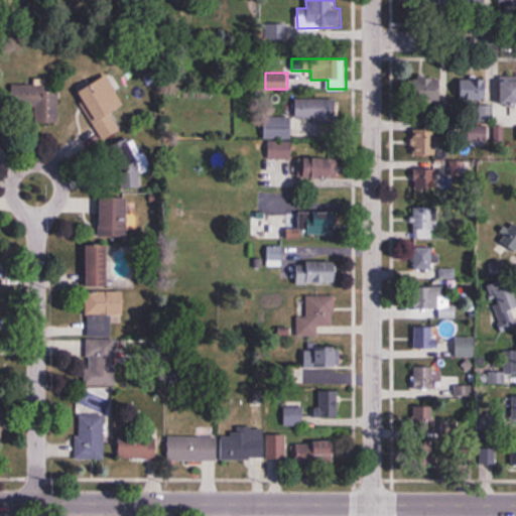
[(79,92),(104,139),(121,131),(112,112),(124,106),(109,76),(79,92)]
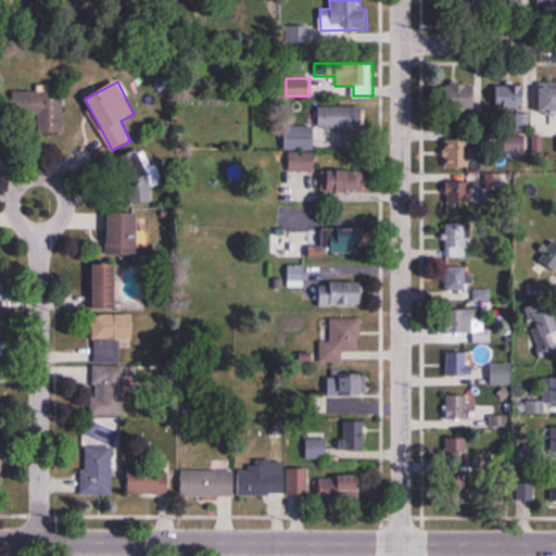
[(476,109),(476,84),(446,84),(446,109),(476,109)]
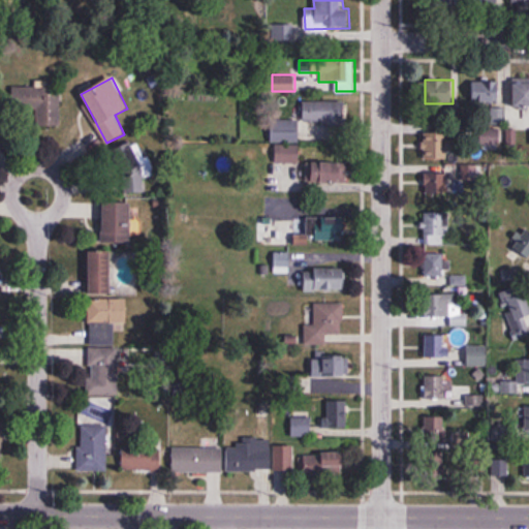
[(500,102),(500,80),(471,80),(471,102),(500,102)]
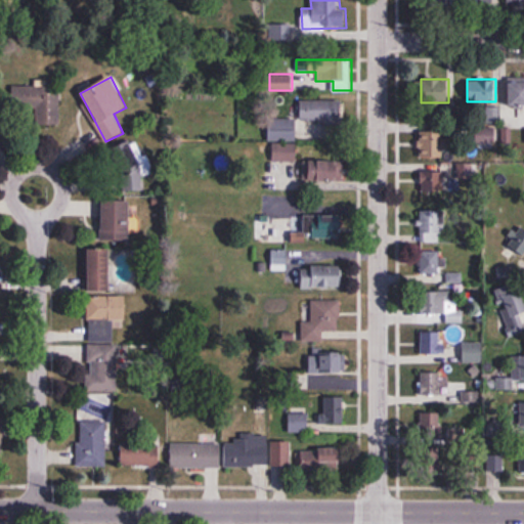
[(523,80),(510,81),(510,106),(523,105),(523,80)]
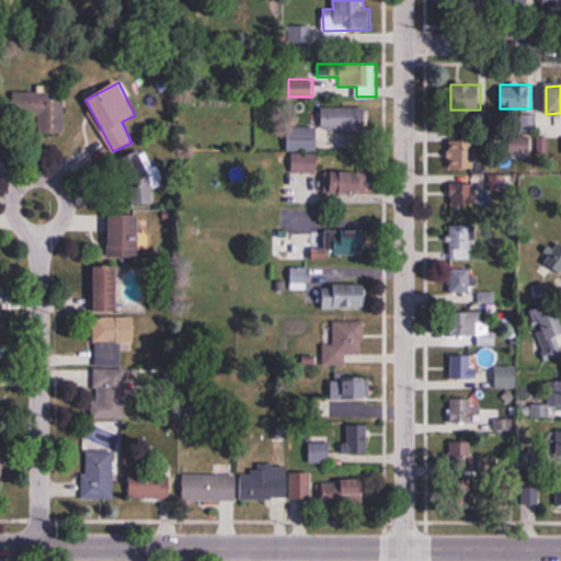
[(64,92),(13,92),(13,119),(31,119),(31,134),(64,134),(64,92)]
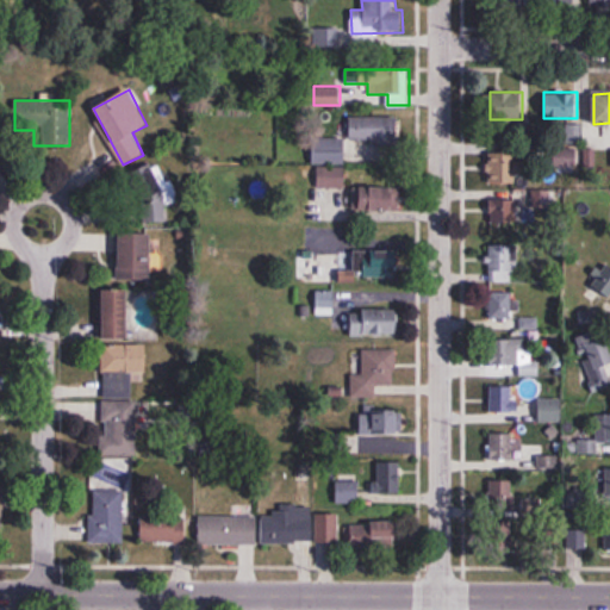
[(349,117),(349,142),(340,142),(340,160),(397,160),(397,116),(349,117)]
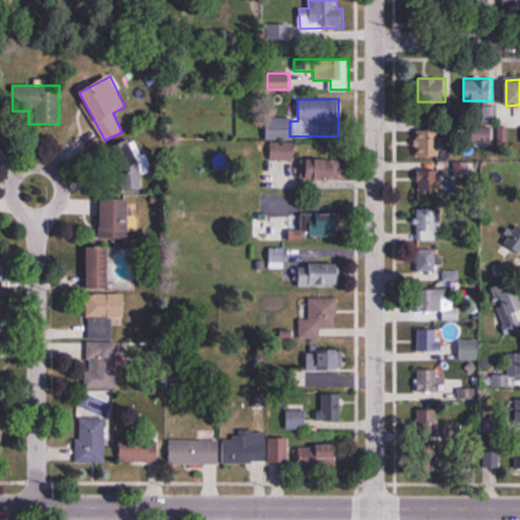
[(519,126),(519,108),(479,108),(479,124),(471,124),(471,142),(493,142),(493,126),(519,126)]
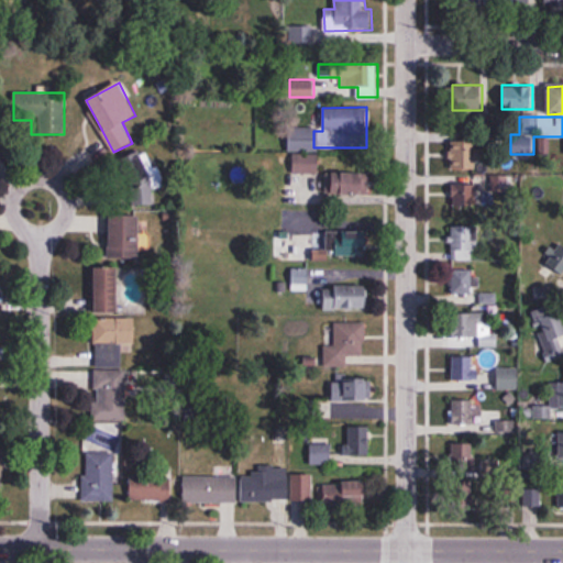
[(464,139),(461,167),(482,169),(485,141),(464,139)]
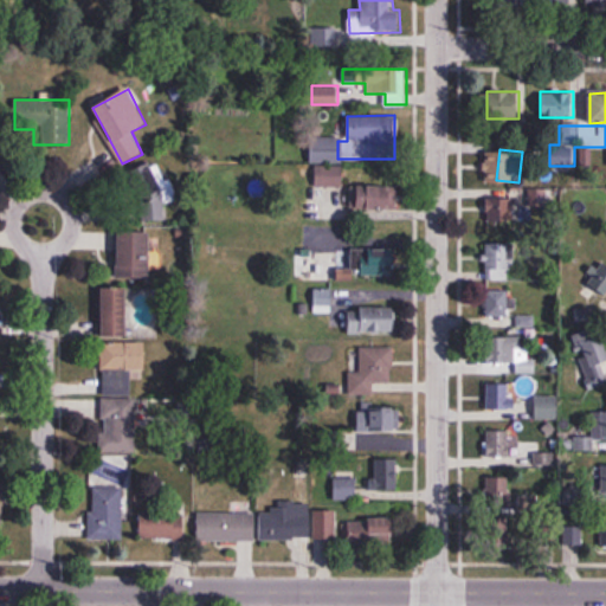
[(163,221),(163,169),(118,168),(118,220),(163,221)]
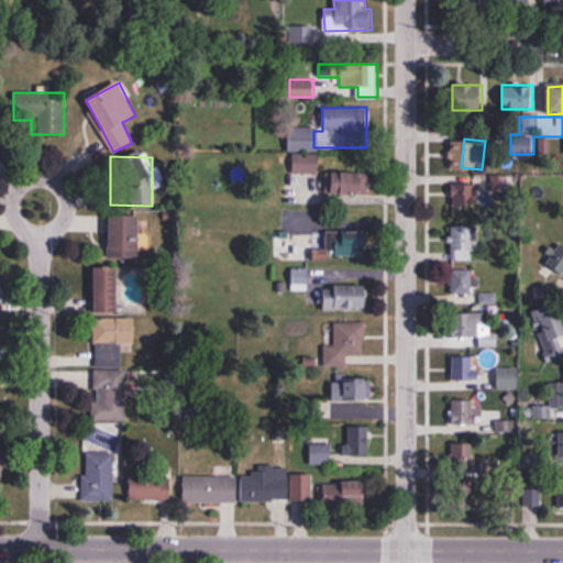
[(333,195),(371,195),(371,173),(333,173),(333,195)]
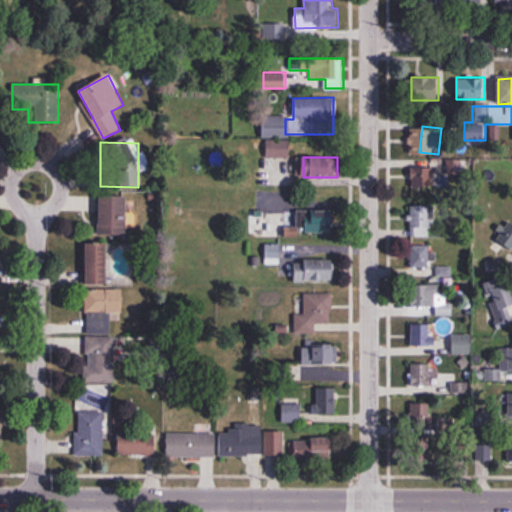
[(412,187),(436,187),(436,160),(412,160),(412,187)]
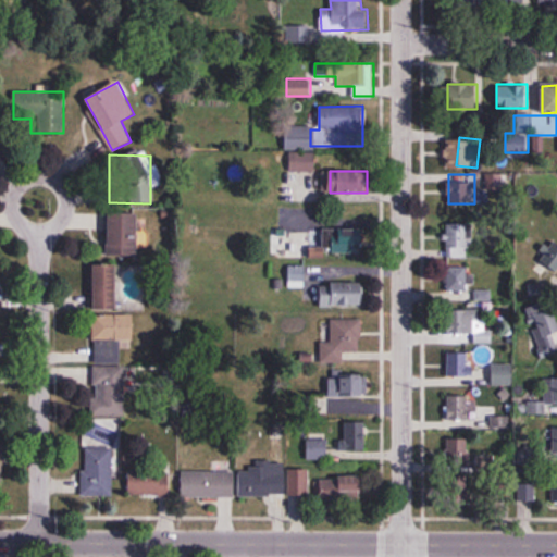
[(109,257),(139,257),(139,213),(109,213),(109,257)]
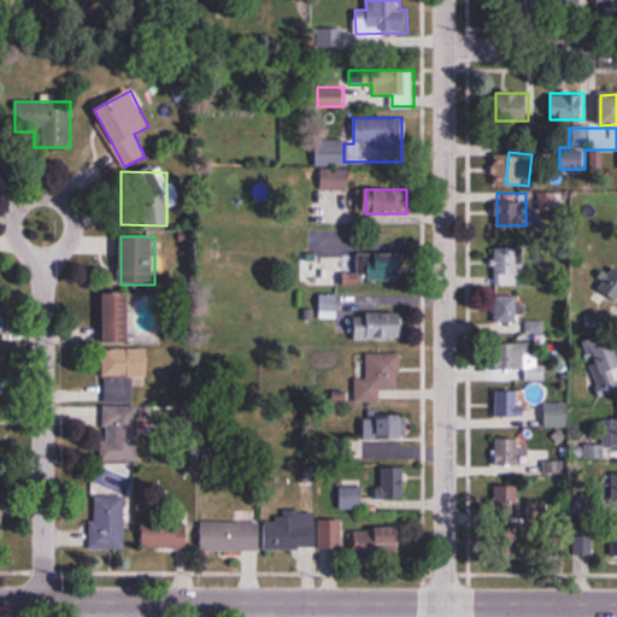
[(519,247),(494,247),(494,286),(519,286),(519,247)]
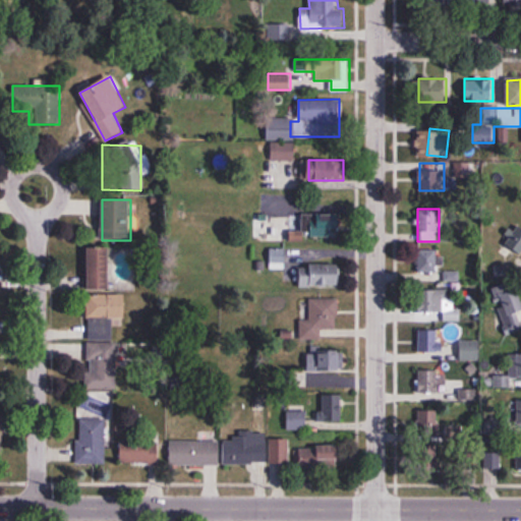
[(271,214),(254,214),(254,241),(287,241),(287,223),(271,223),(271,214)]
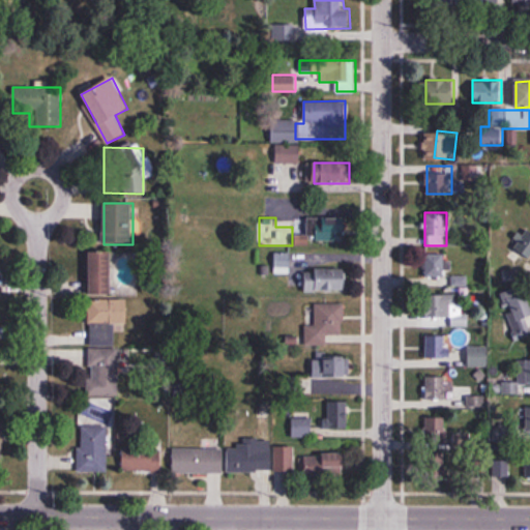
[(347,218),(307,218),(307,243),(347,243),(347,218)]
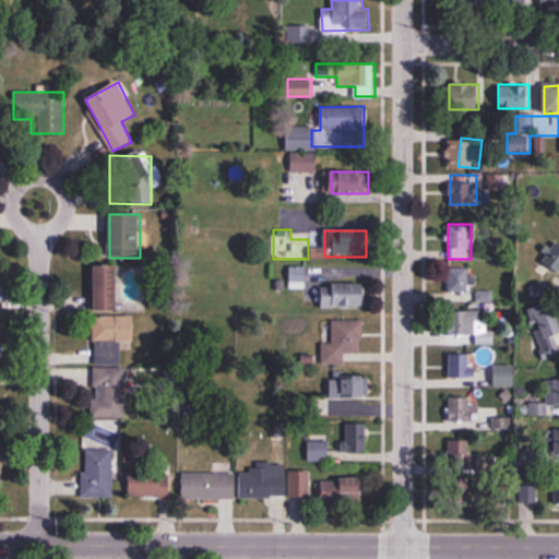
[(119,311),(119,268),(95,268),(95,311),(119,311)]
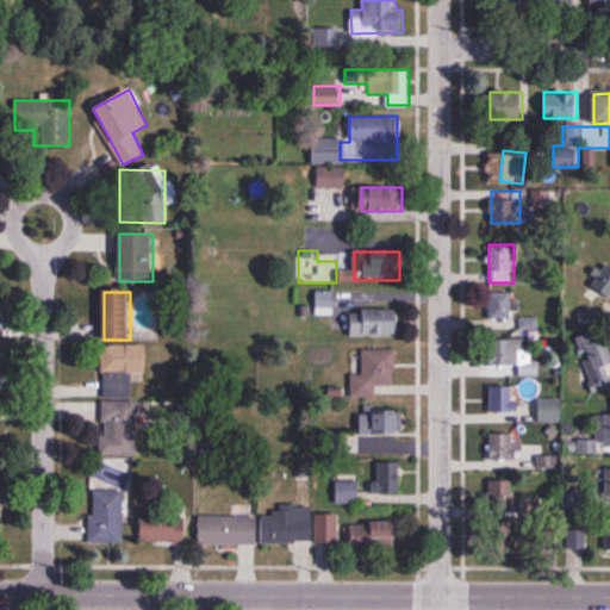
[(511,319),(511,292),(489,292),(489,321),(511,319)]
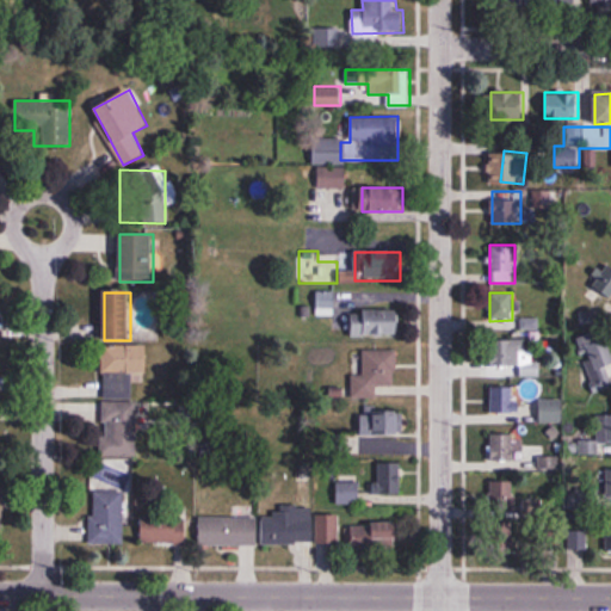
[(400,337),(400,310),(351,310),(351,337),(400,337)]
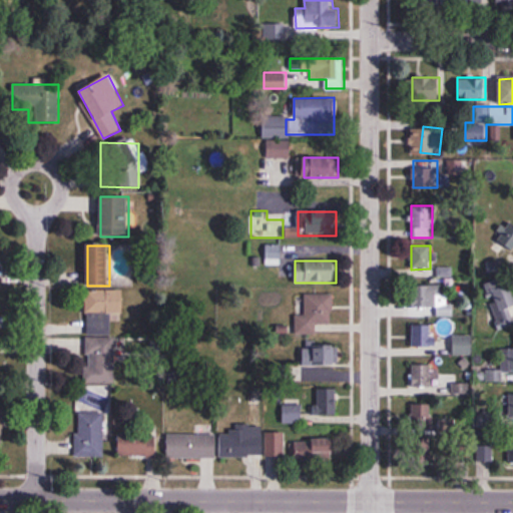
[(452,278),(452,267),(437,267),(437,278),(452,278)]
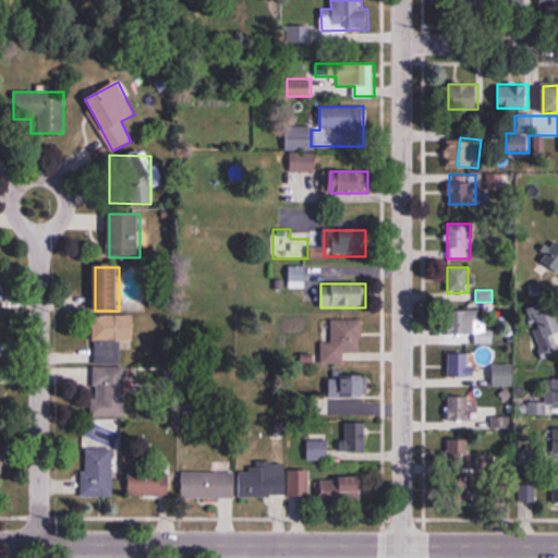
[(557,350),(557,343),(555,335),(557,332),(557,322),(550,301),(531,308),(538,329),(534,331),(543,356),(557,350)]
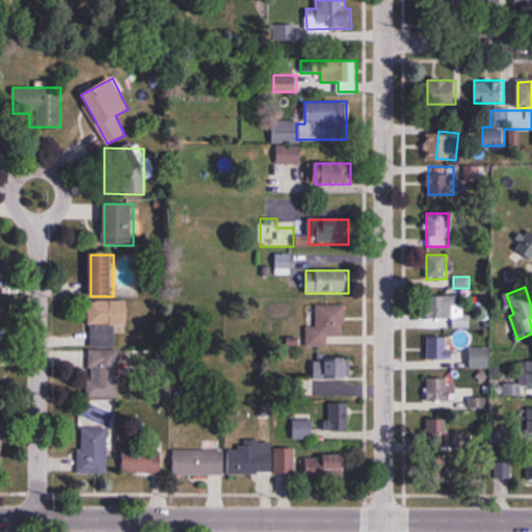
[(470,327),(470,316),(458,316),(458,296),(439,296),(439,319),(454,319),(454,327),(470,327)]
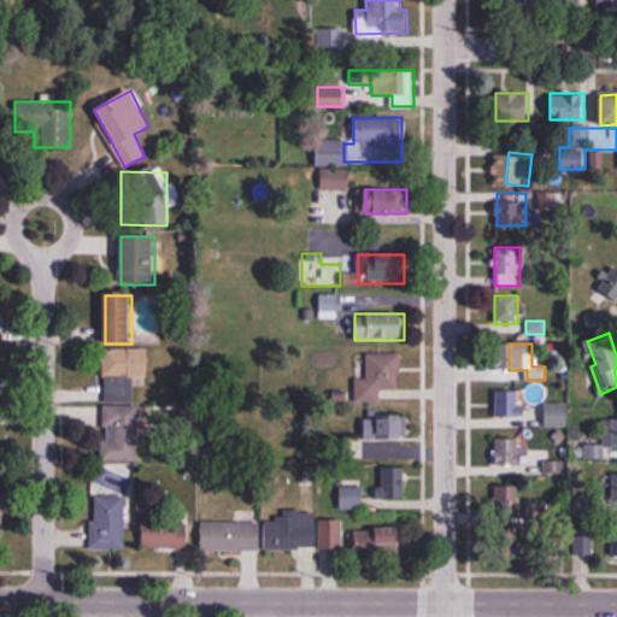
[(104,403),(134,403),(134,378),(148,378),(148,350),(104,350),(104,403)]
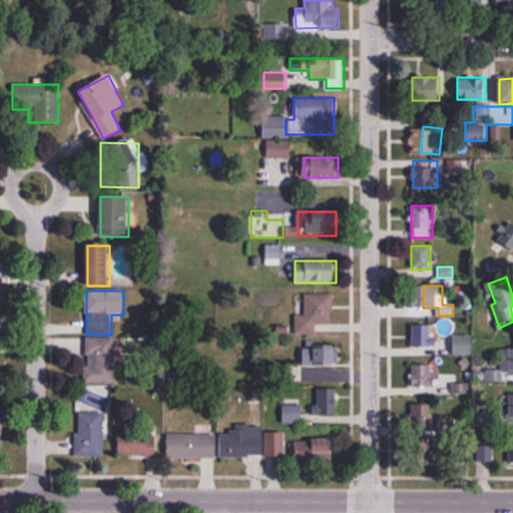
[(334,295),(304,295),(303,312),(296,312),(296,335),(317,335),(317,325),(333,325),(334,295)]
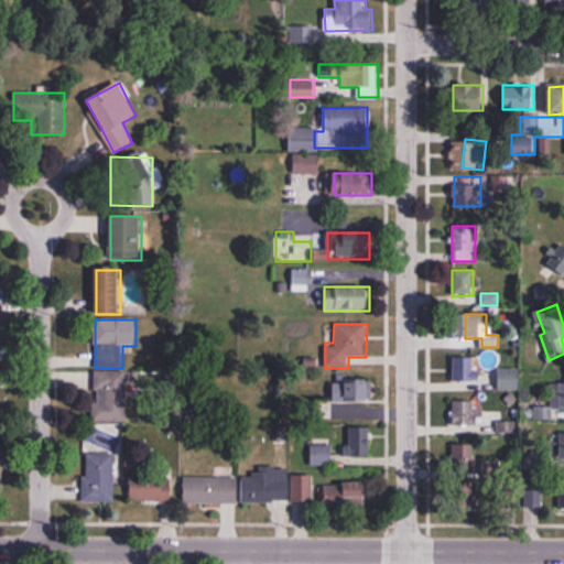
[(453,381),(476,381),(476,357),(453,357),(453,381)]
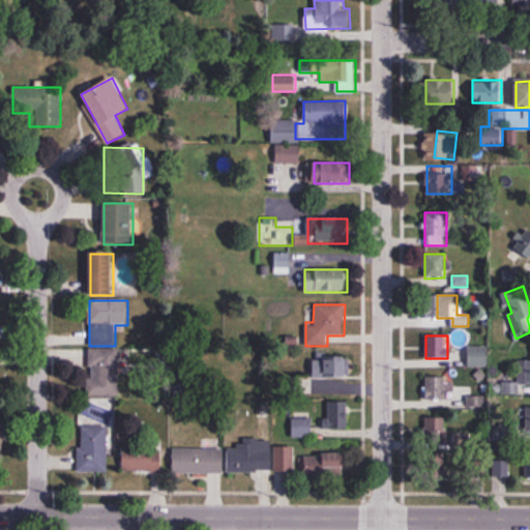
[(467,347),(467,366),(488,366),(488,347),(467,347)]
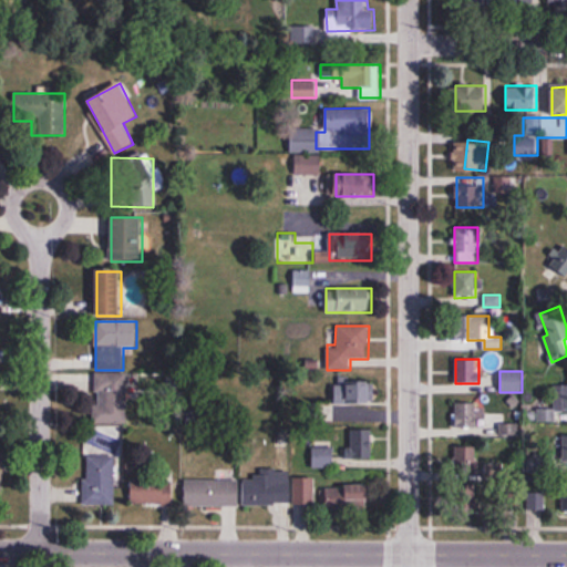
[(127,423),(127,373),(95,373),(95,423),(127,423)]
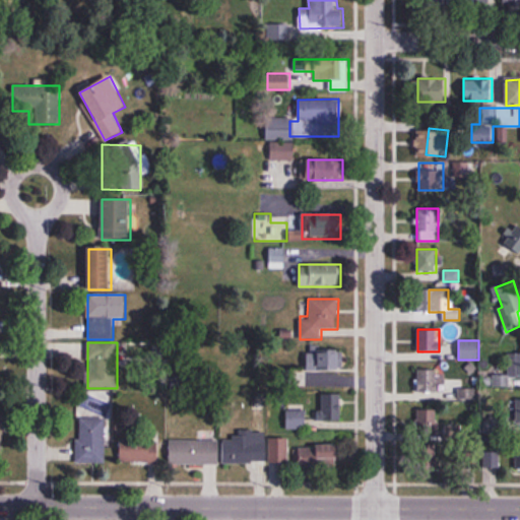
[(342,373),(342,351),(307,351),(307,373),(342,373)]
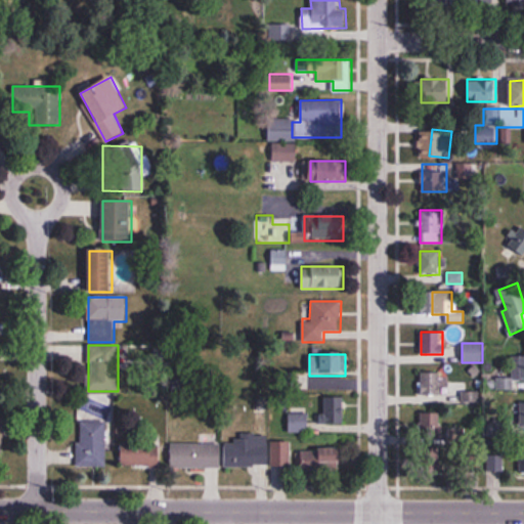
[(523,354),(507,355),(508,388),(523,387),(523,354)]
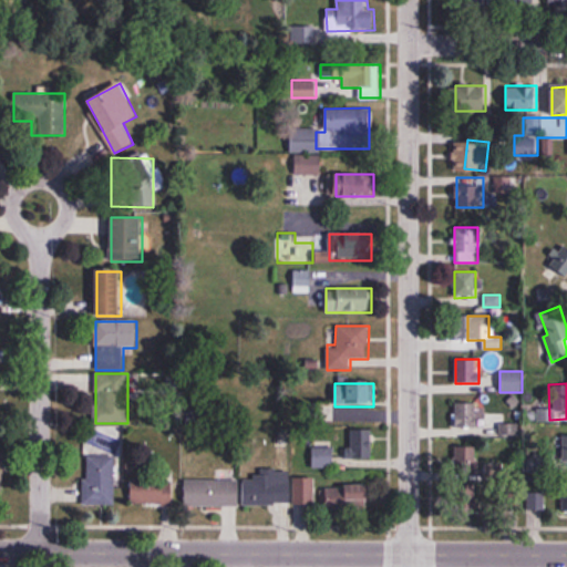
[(480,435),(478,403),(456,403),(456,435),(480,435)]
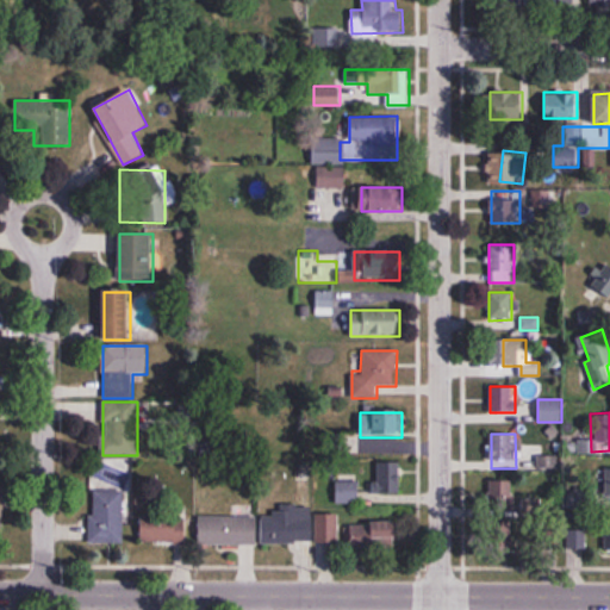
[(537,471),(556,471),(556,455),(537,455),(537,471)]
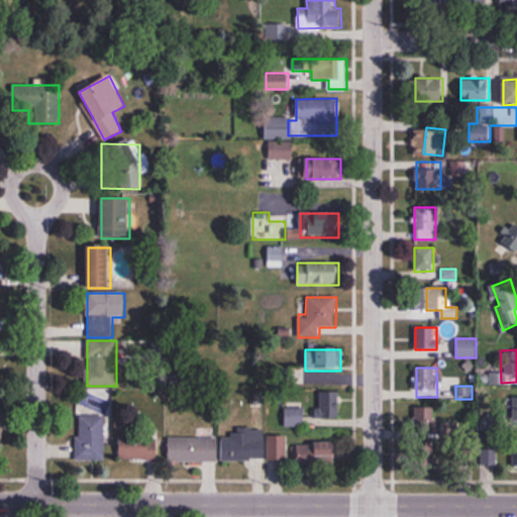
[(284,426),(305,426),(305,418),(339,417),(339,391),(318,391),(318,408),(284,408),(284,426)]
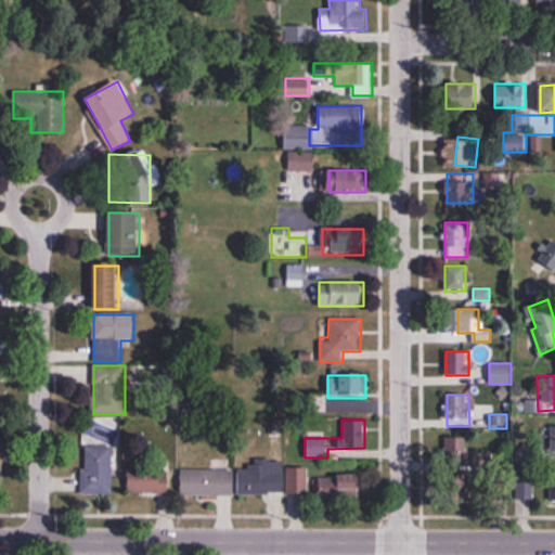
[(447,436),(447,464),(468,464),(468,436),(447,436)]
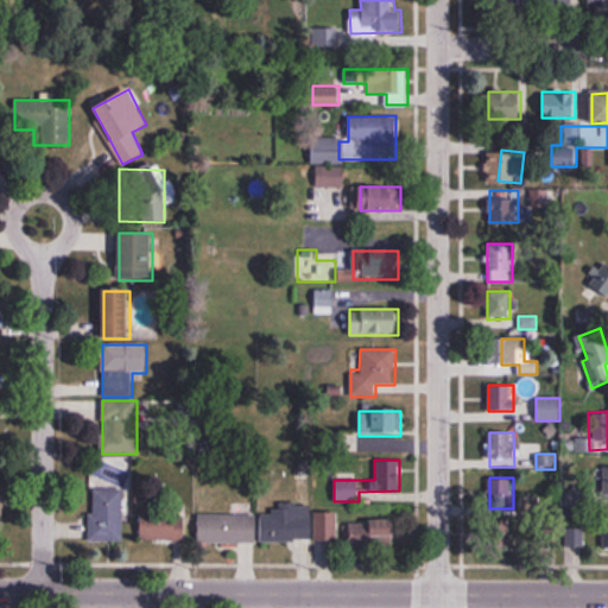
[(122,542),(122,488),(90,488),(90,542),(122,542)]
